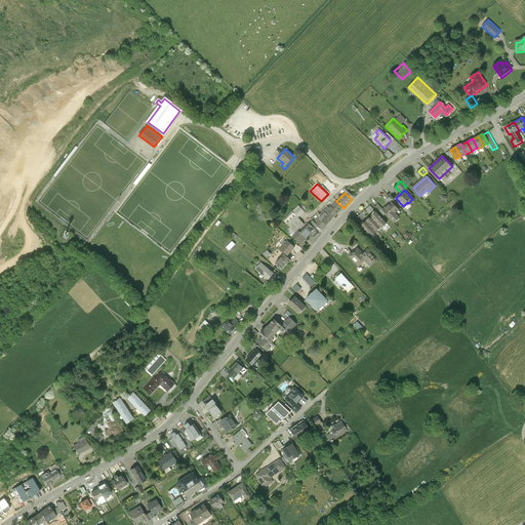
[(391,197),(388,199),(391,203),(391,202),(395,206),(397,204),(391,197)]
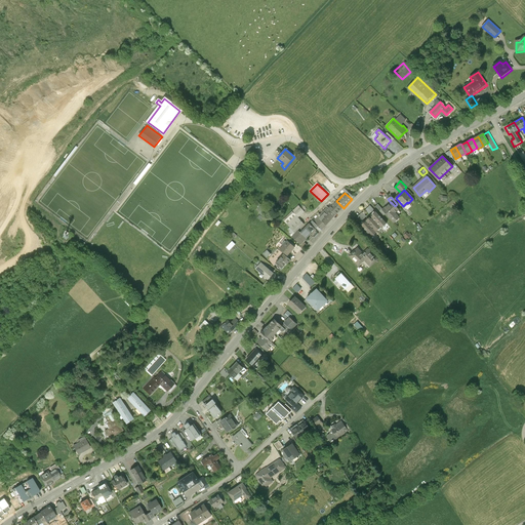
[(334,199),(327,207),(335,215),(344,208),(336,201),(334,199)]
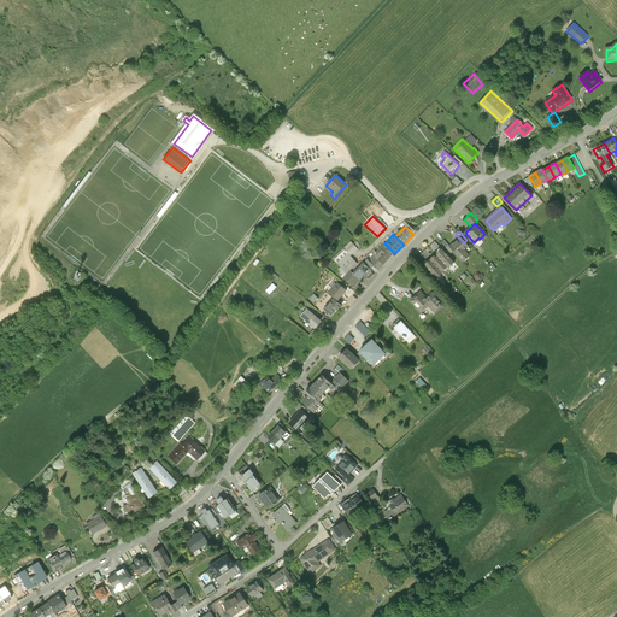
[(451,246),(450,246),(453,251),(463,260),(468,256),(464,251),(469,246),(464,242),(459,238),(459,239),(451,246)]
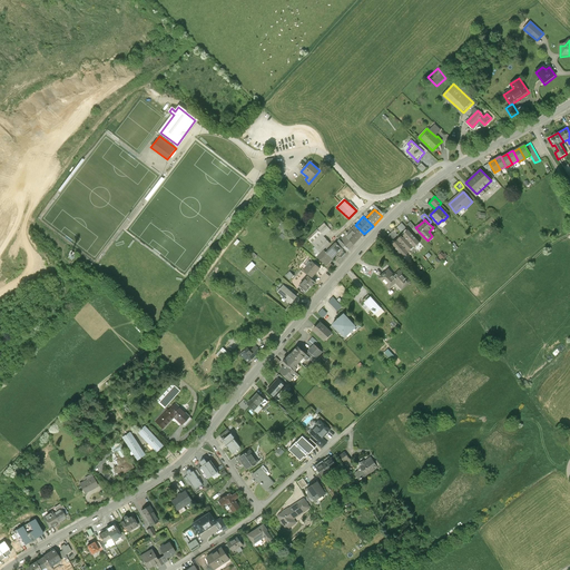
[(325,236),(332,231),(324,222),(307,238),(315,246),(313,248),(315,249),(314,252),(318,256),(325,249),(332,243),(325,236)]
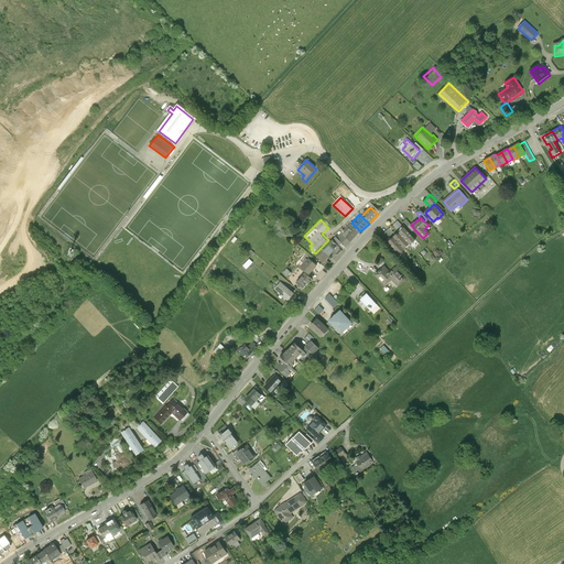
[(411,225),(412,225),(407,219),(403,223),(412,231),(414,229),(411,225)]
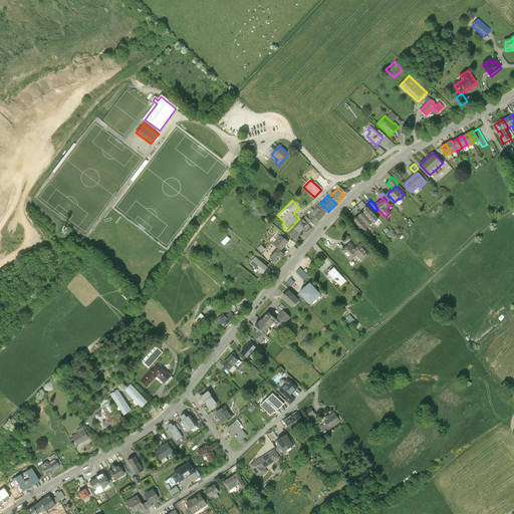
[(320,203),(310,213),(318,221),(328,211),(320,203)]
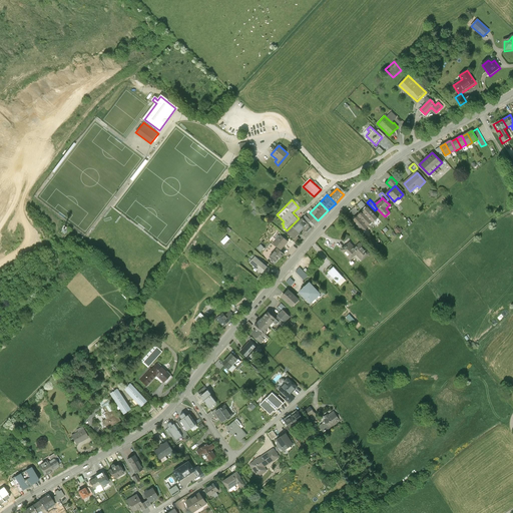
[(373,212),(368,206),(364,209),(365,210),(363,211),(364,212),(368,216),(373,212)]
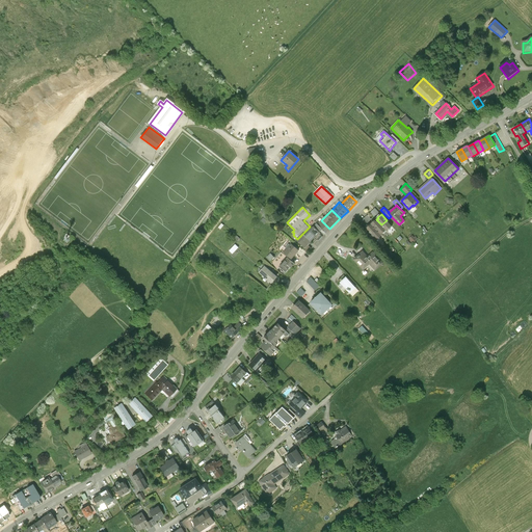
[(367,215),(361,221),(365,225),(371,219),(367,215)]
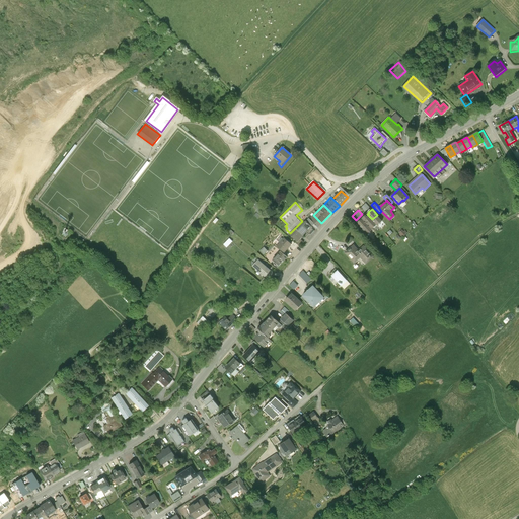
[(313,215),(312,214),(298,228),(304,234),(310,228),(313,225),(316,228),(321,223),(313,215)]
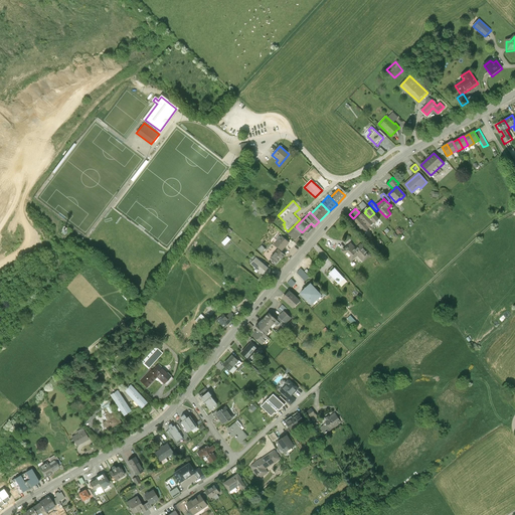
[(369,217),(365,213),(364,215),(362,213),(359,216),(359,217),(364,222),(369,227),(374,222),(369,217)]
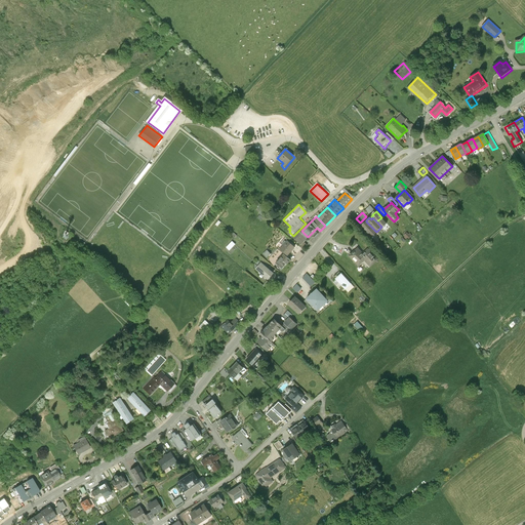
[(387,223),(381,217),(376,221),(381,227),(384,225),(385,225),(387,223)]
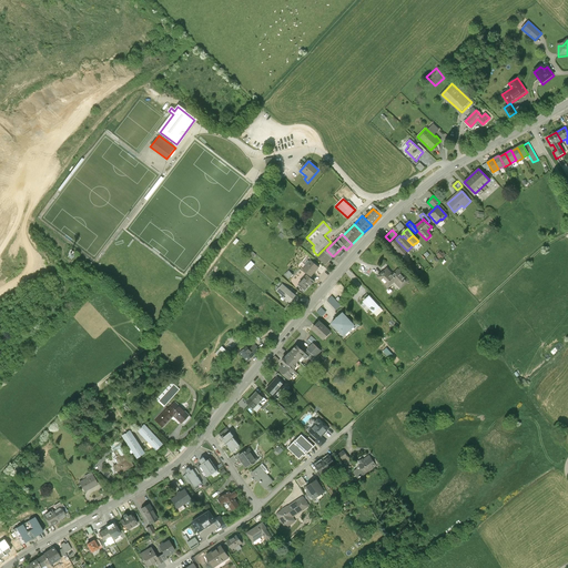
[(402,245),(396,240),(395,242),(394,241),(392,243),(391,243),(396,250),(402,245)]
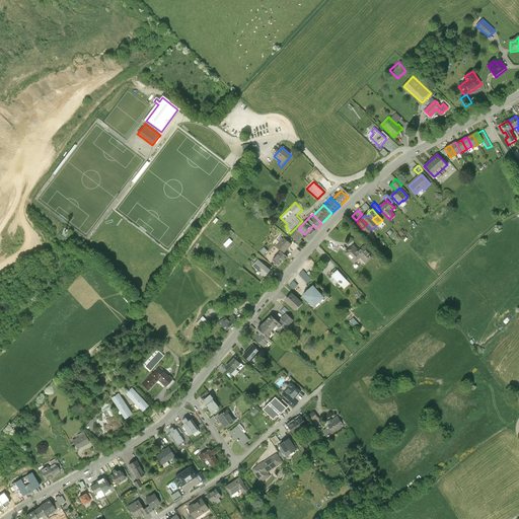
[(367,224),(362,228),(367,233),(372,229),(367,224)]
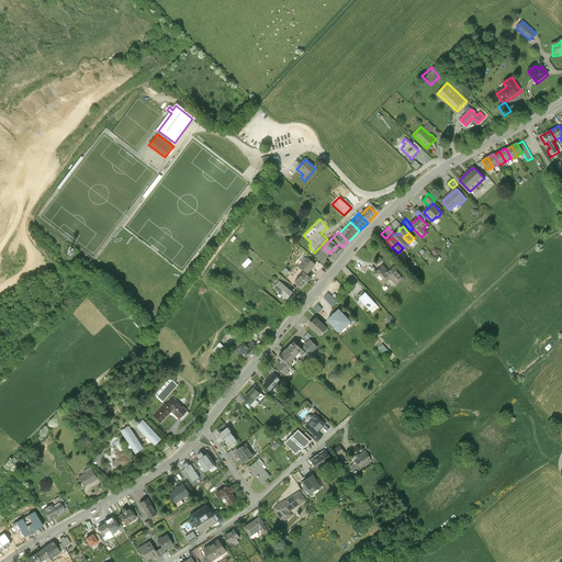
[(329,254),(323,247),(321,246),(314,253),(323,261),(329,254)]
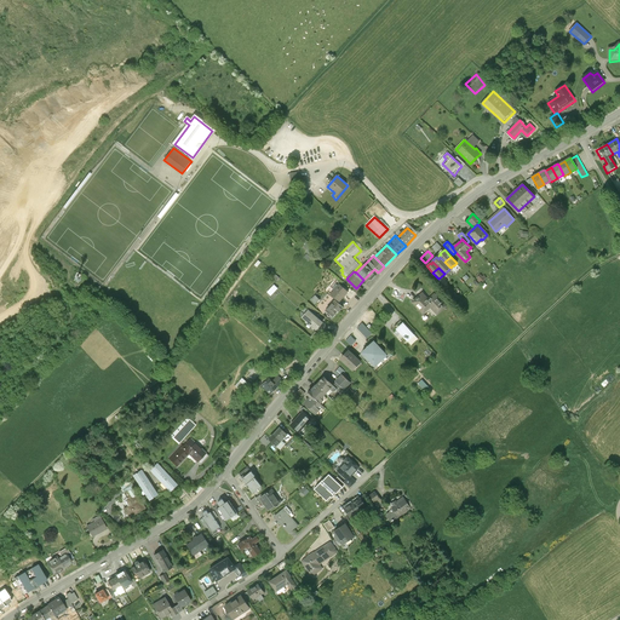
[(375,276),(371,273),(363,280),(366,283),(369,280),(371,281),(375,276)]
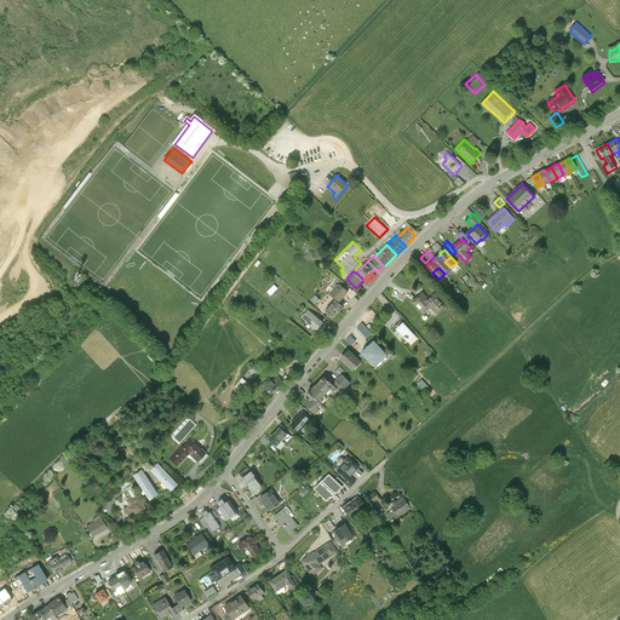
[(267,292),(271,296),(277,287),(274,283),(267,292)]
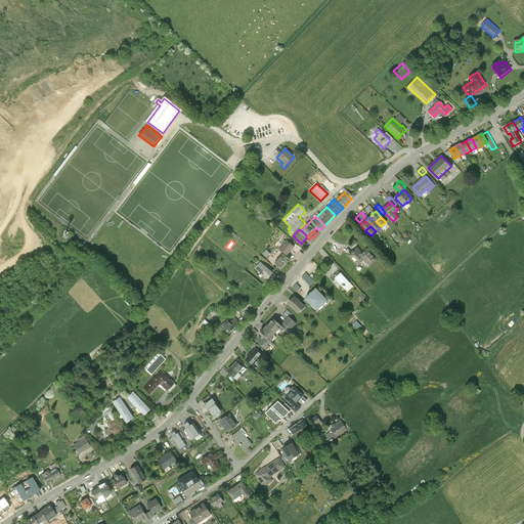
[(280,248),(288,255),(293,249),(295,247),(288,241),(280,248)]
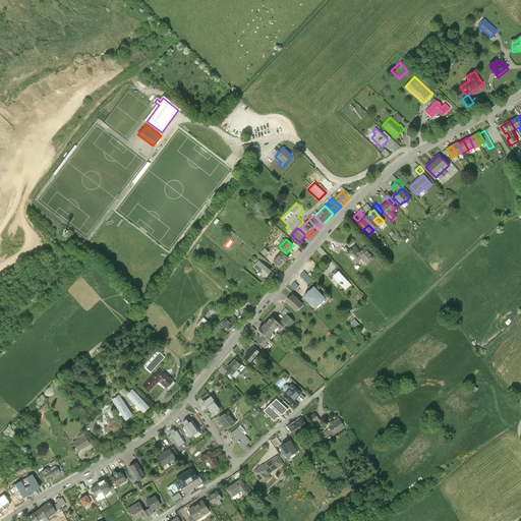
[(360,252),(355,247),(347,254),(350,258),(351,257),(356,263),(359,259),(361,257),(364,261),(367,258),(369,262),(373,258),(367,252),(368,251),(365,247),(360,252)]
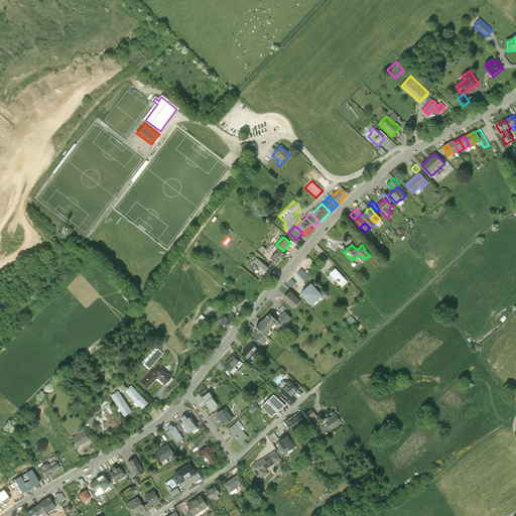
[(271,258),(277,263),(285,255),(279,249),(271,258)]
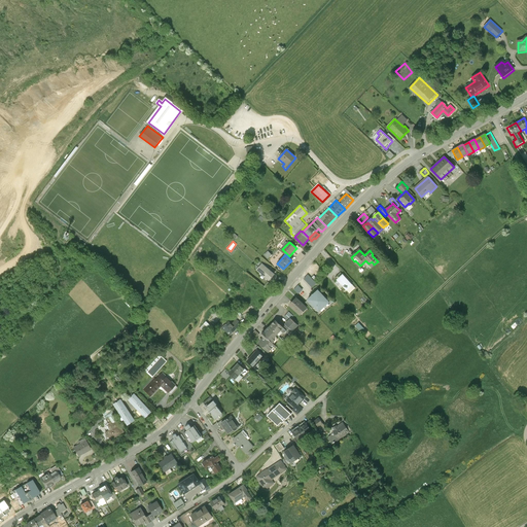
[(269,281),(275,273),(262,262),(256,271),(269,281)]
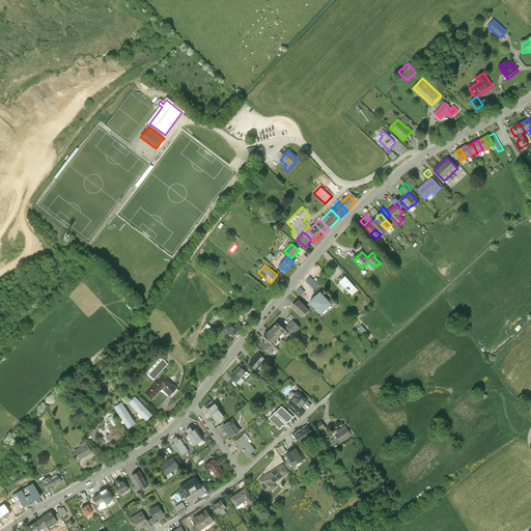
[(311,277),(308,280),(315,288),(318,284),(311,277)]
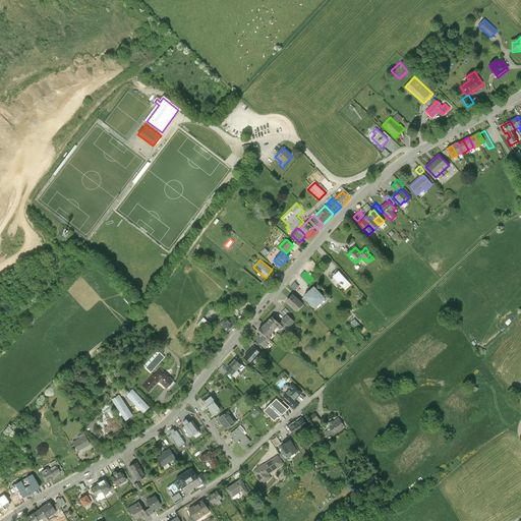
[(348,282),(339,272),(334,277),(342,286),(348,282)]
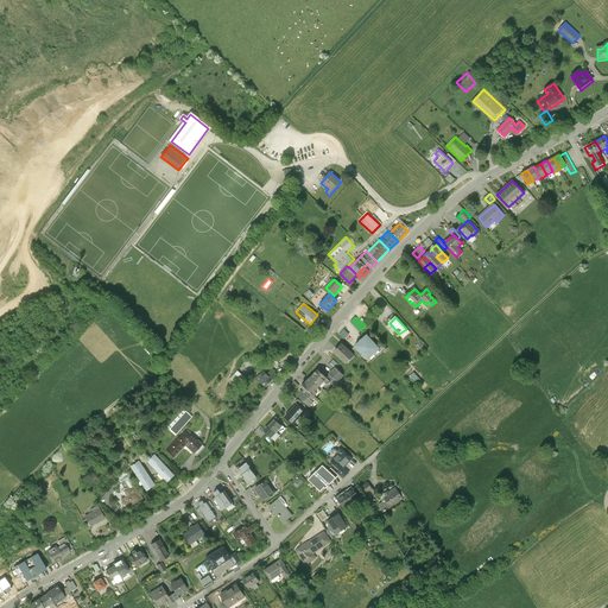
[(310,335),(315,329),(312,327),(310,324),(305,330),(310,335)]
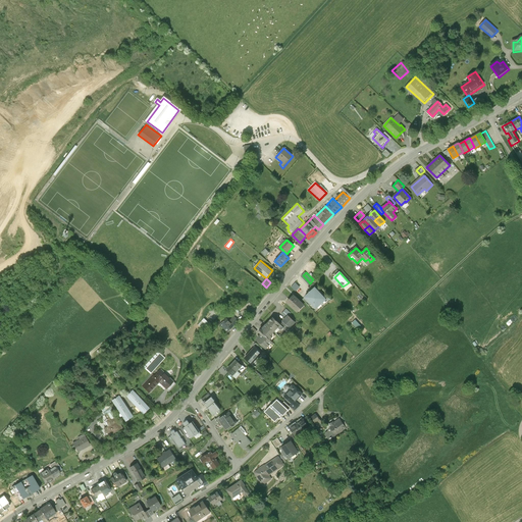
[(326,300),(315,288),(305,298),(304,298),(315,310),(326,300)]
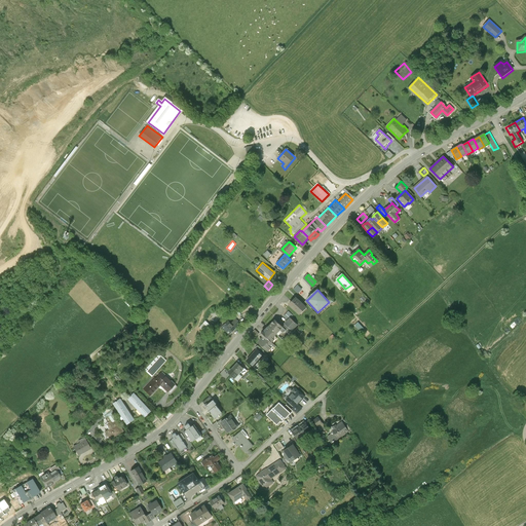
[(307,306),(297,297),(291,303),(289,304),(300,314),(307,306)]
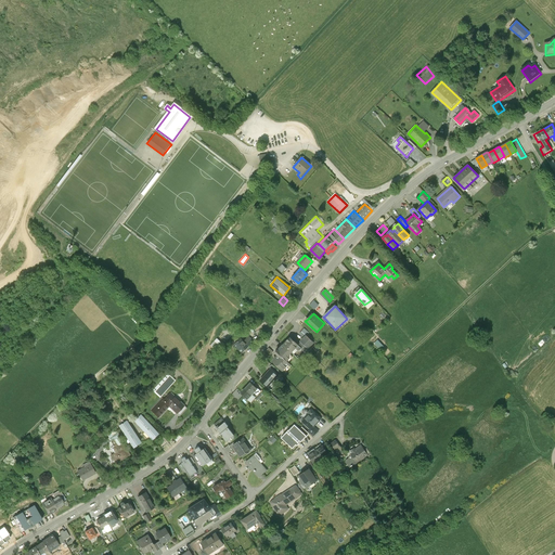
[(222,336),(227,340),(234,333),(227,326),(222,332),(224,334),(222,336)]
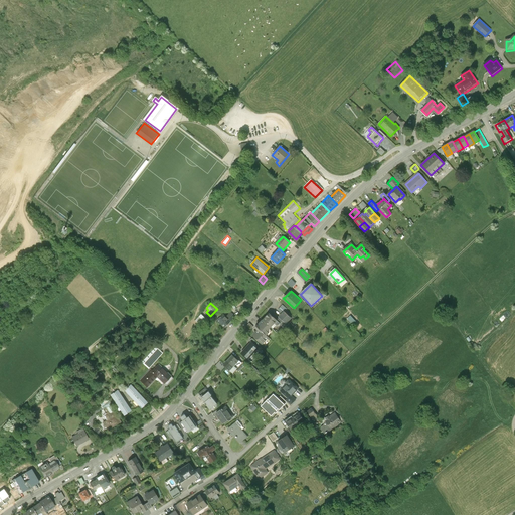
[(285,311),(287,309),(282,305),(278,310),(281,313),(284,310),(285,311)]
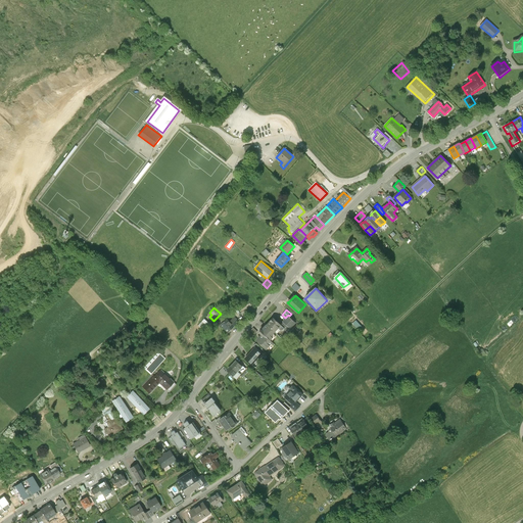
[(289,316),(288,315),(285,318),(282,321),(284,322),(287,326),(290,329),(296,323),(289,316)]
